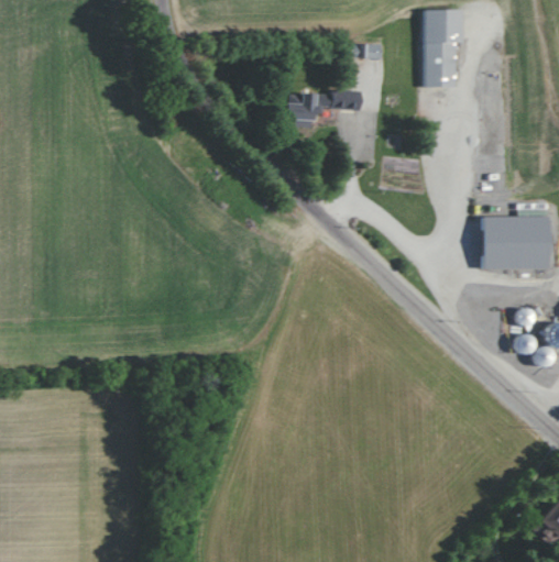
[(426,10),(427,88),(458,87),(457,43),(464,43),(463,10),(426,10)]
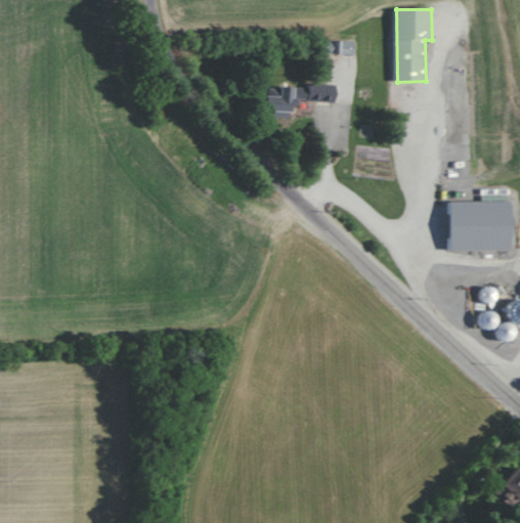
[(355,54),(355,41),(327,40),(327,54),(355,54)]
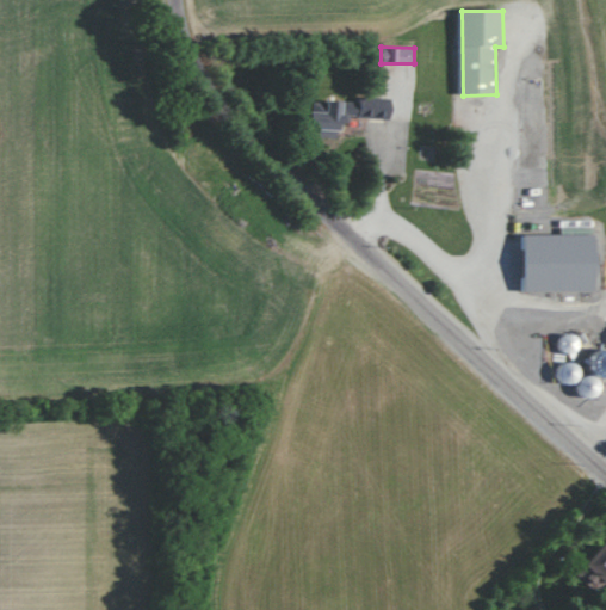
[(391,119),(393,98),(362,97),(362,104),(314,100),(311,137),(340,140),(341,123),(352,123),(353,117),(391,119)]
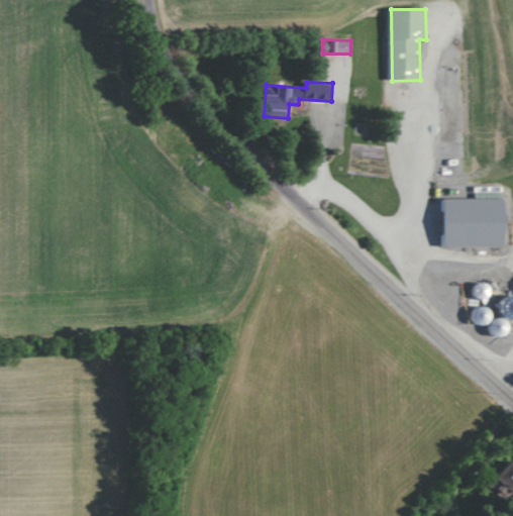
[(505,247),(504,198),(444,199),(445,247),(505,247)]
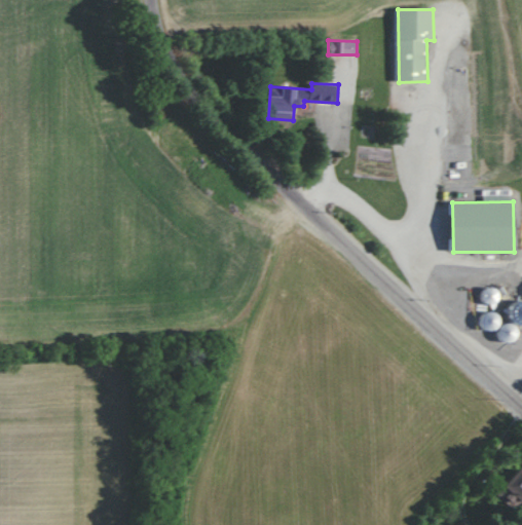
[(511,325),(500,325),(500,342),(518,343),(518,325),(521,325),(521,303),(511,303),(511,325)]
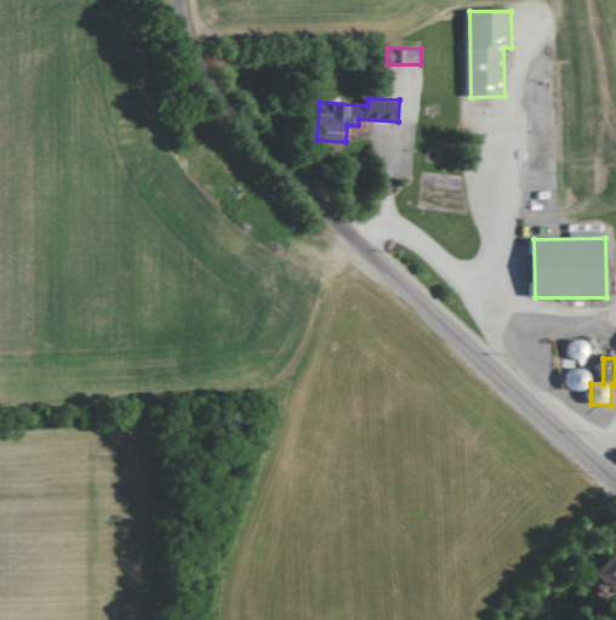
[(610,598),(615,592),(615,553),(591,579),(610,598)]
